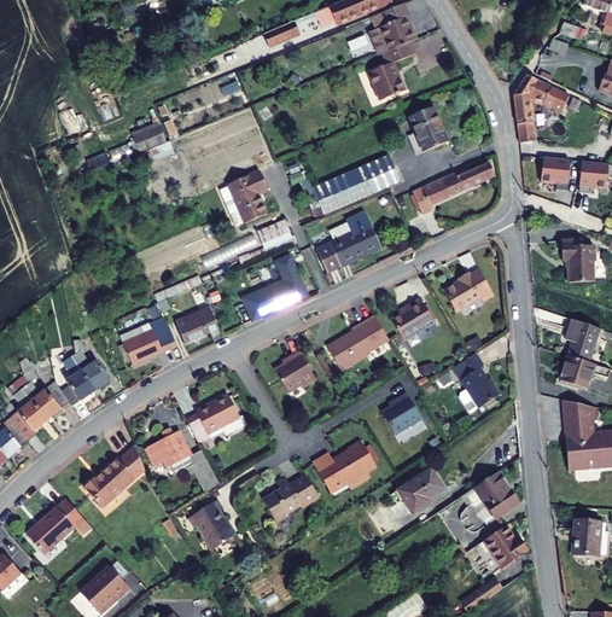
[(343,0),(326,7),(334,25),(347,21),(343,11),(349,9),(353,17),(389,3),(388,0),(343,0)]
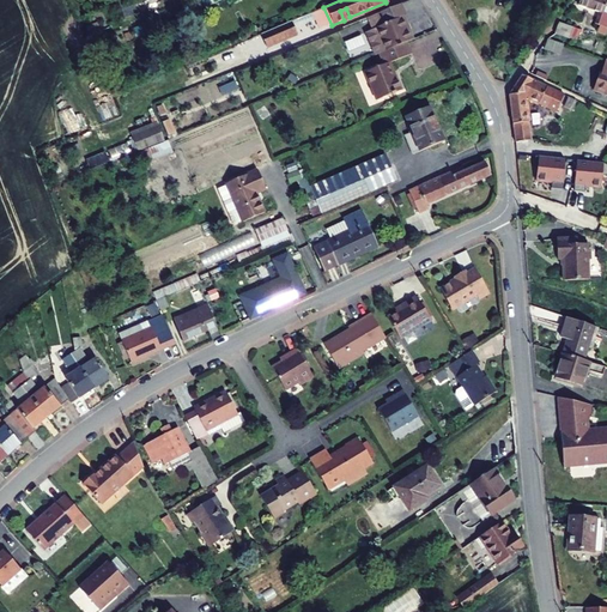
[(580,0),(578,4),(601,12),(598,24),(606,28),(606,0),(580,0)]
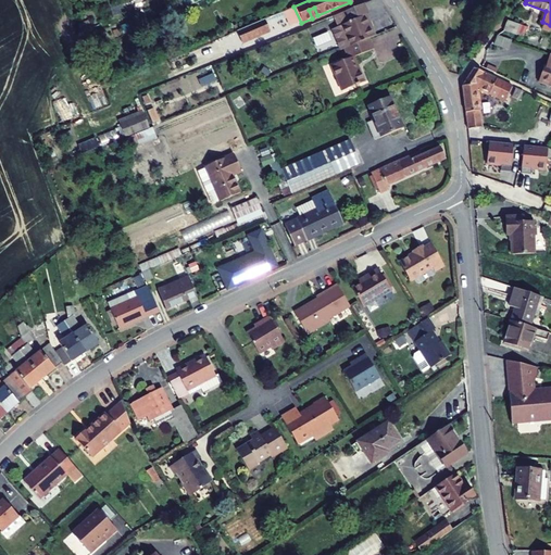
[(364,14),(361,3),(335,14),(339,24),(333,27),(341,48),(345,48),(370,37),(374,35),(364,14)]
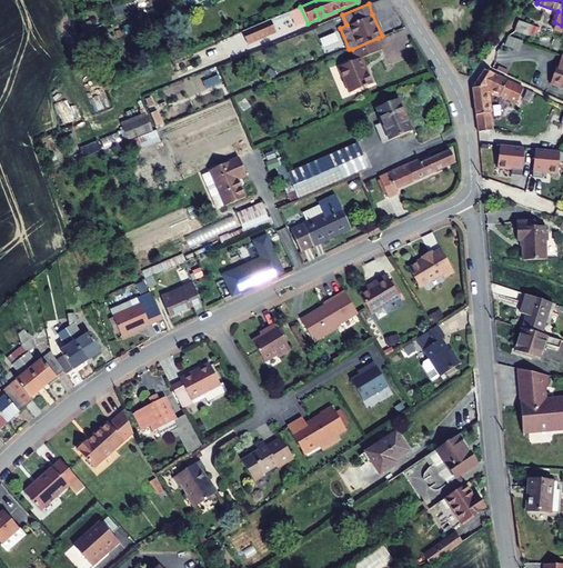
[(516,23),(514,30),(526,35),(536,33),(538,27),(519,20),(516,23)]
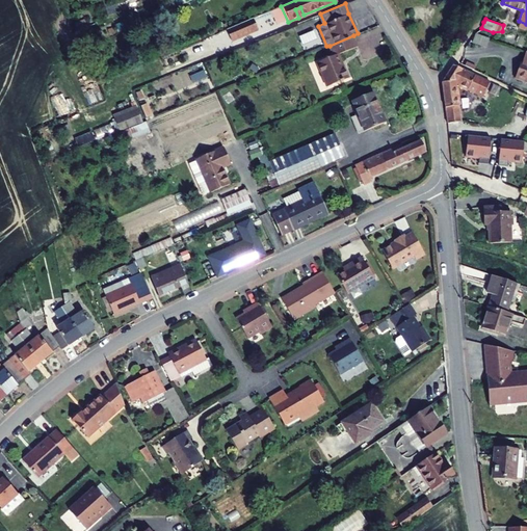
[(481,45),(483,36),(470,33),(468,42),(481,45)]
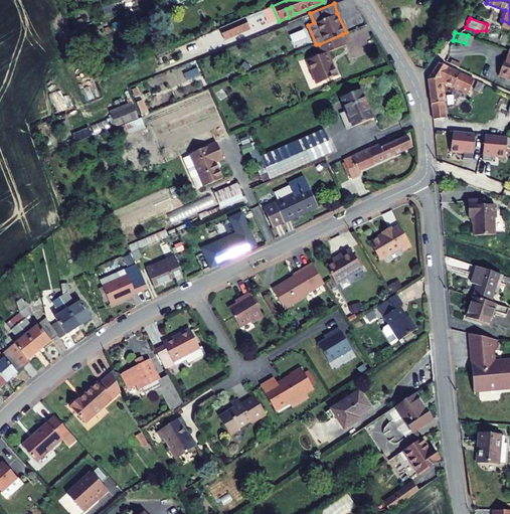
[(346,44),(342,34),(319,44),(322,53),(307,59),(317,82),(337,73),(333,63),(331,64),(326,52),(346,44)]
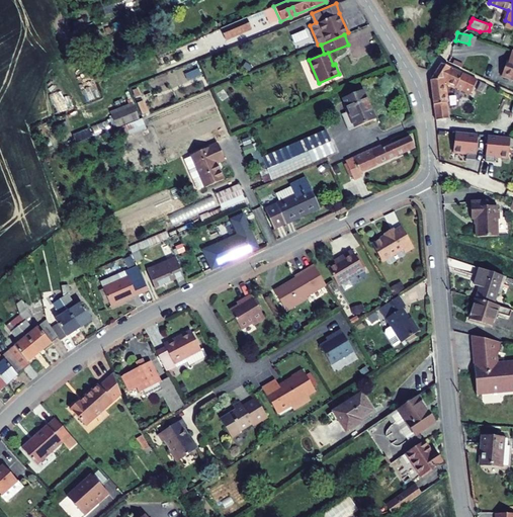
[(507,58),(502,76),(512,79),(512,49),(509,59),(507,58)]
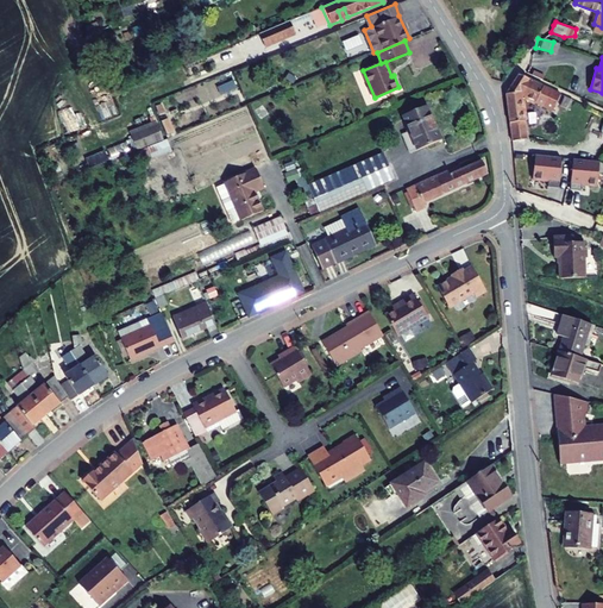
[(519,73),(506,93),(513,139),(526,138),(519,95),(552,110),(553,106),(557,107),(558,105),(559,105),(563,98),(552,93),(553,89),(519,73)]
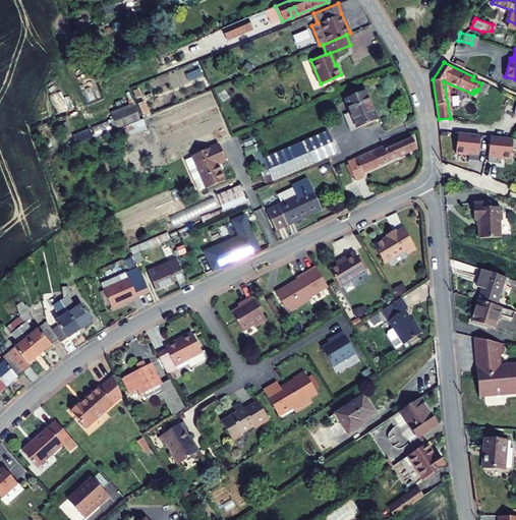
[(365,90),(345,98),(350,111),(344,113),(351,129),(378,118),(365,90)]
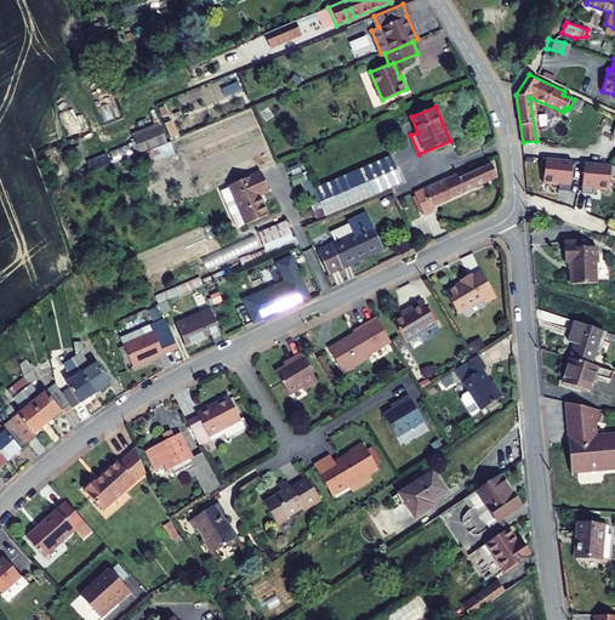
[(558,119),(556,126),(565,131),(569,125),(558,119)]
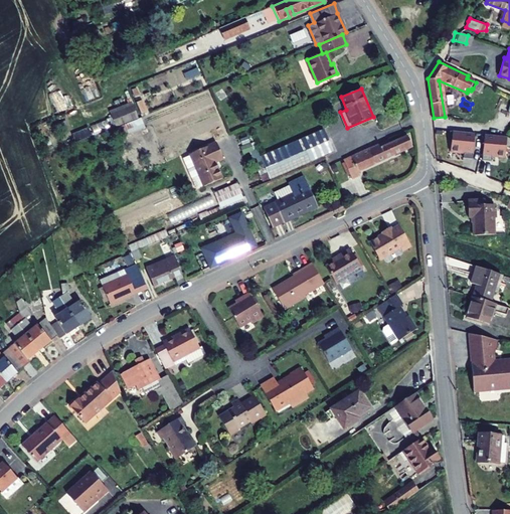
[(109,105),(96,110),(99,117),(112,112),(109,105)]
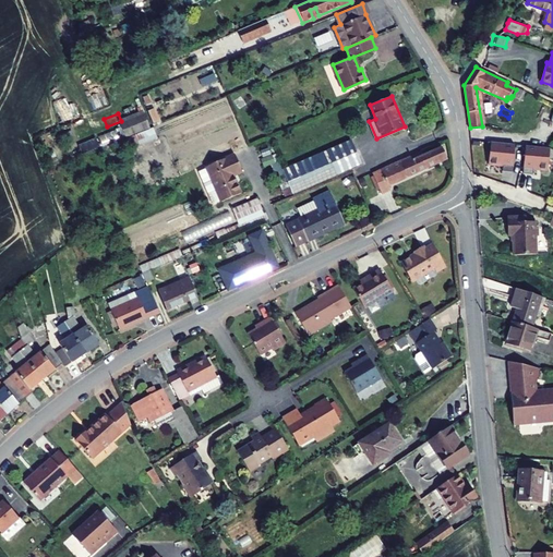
[(351,138),(283,169),(293,194),(351,168),(362,165),(351,138)]
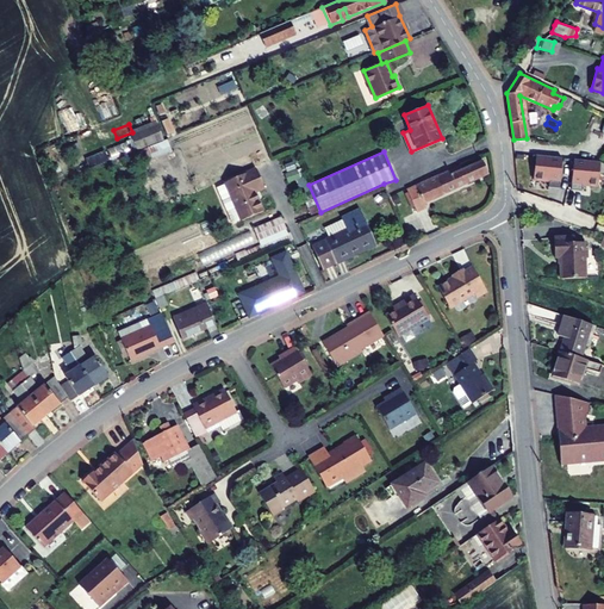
[(553,187),(556,157),(527,154),(525,166),(529,166),(528,178),(543,179),(542,186),(553,187)]
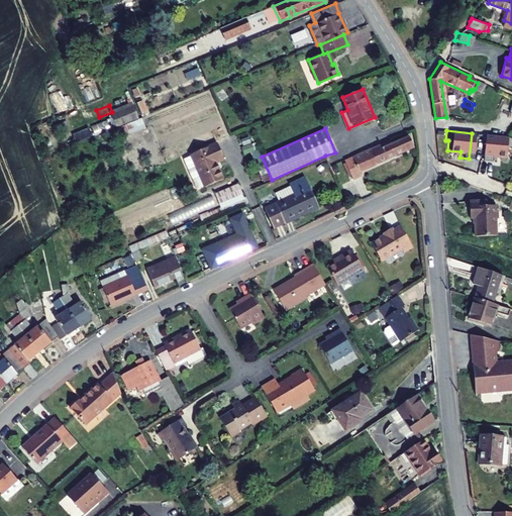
[(504,136),(482,134),(479,160),(488,161),(489,155),(502,157),(503,146),(506,146),(510,139),(504,136)]
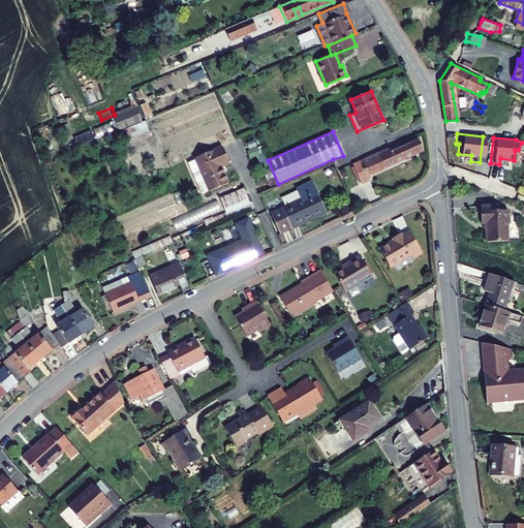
[(399,143),(352,163),(361,182),(369,179),(367,174),(423,150),(419,138),(401,146),(399,143)]
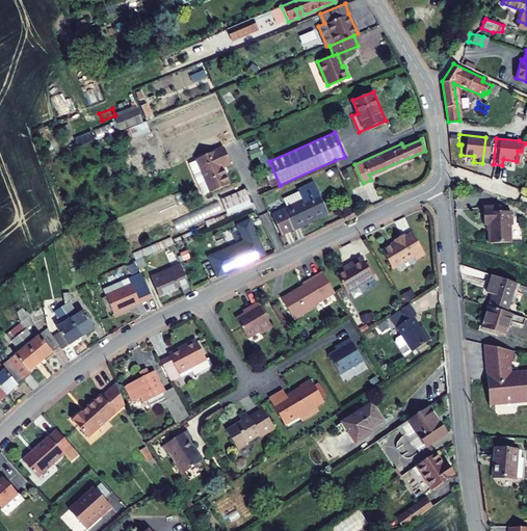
[(224,147),(195,158),(205,180),(224,171),(221,166),(231,162),(224,147)]
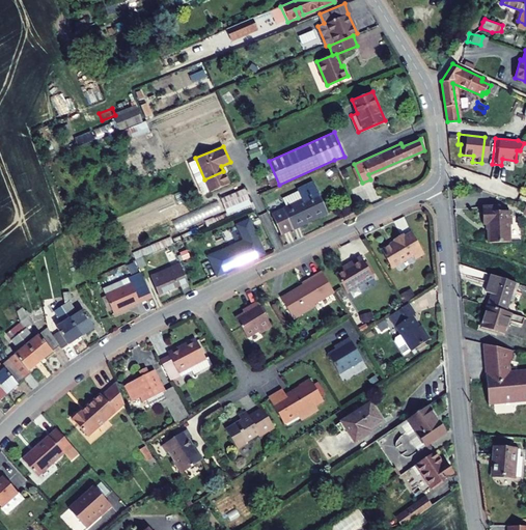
[(228,184),(223,171),(204,179),(210,191),(228,184)]
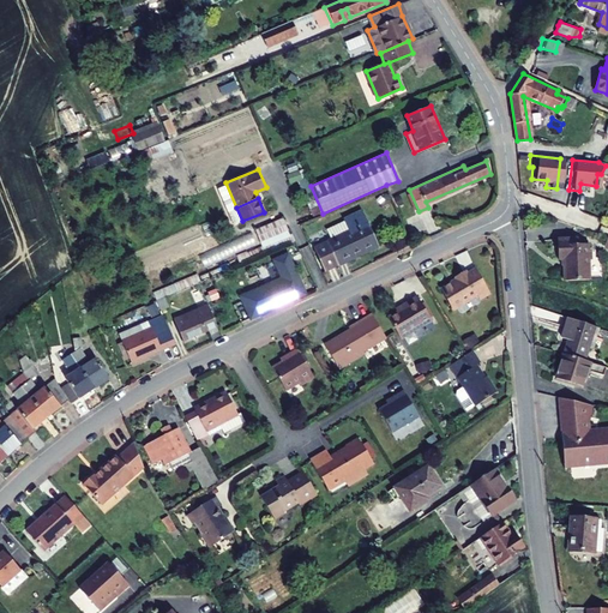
[(331,239),(313,247),(325,270),(379,245),(362,210),(344,217),(344,220),(326,228),(331,239)]
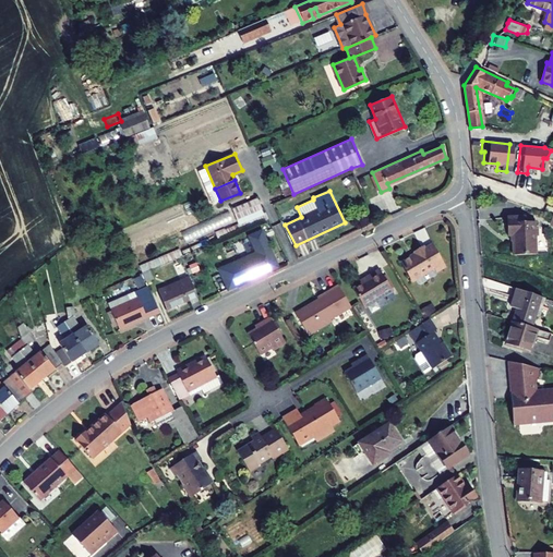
[(257,197),(232,208),(237,218),(262,208),(257,197)]
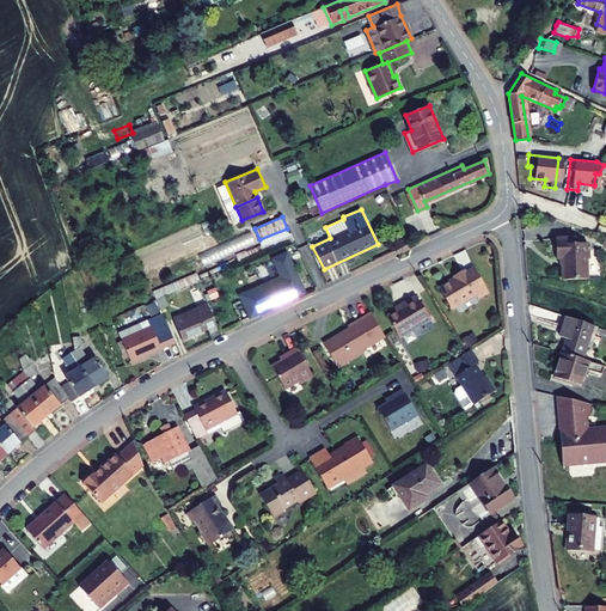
[(199,266),(250,242),(244,230),(193,254),(199,266)]
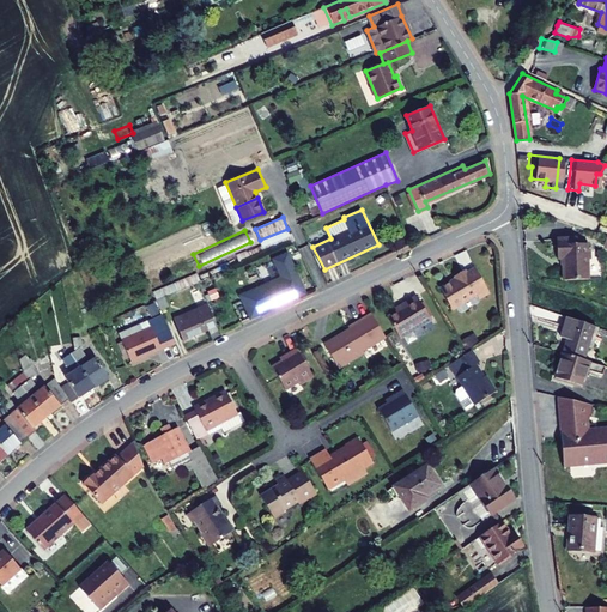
[(562,259),(563,280),(588,279),(587,260),(589,258),(589,248),(587,249),(587,243),(577,244),(576,240),(572,238),(554,238),(556,259),(562,259)]
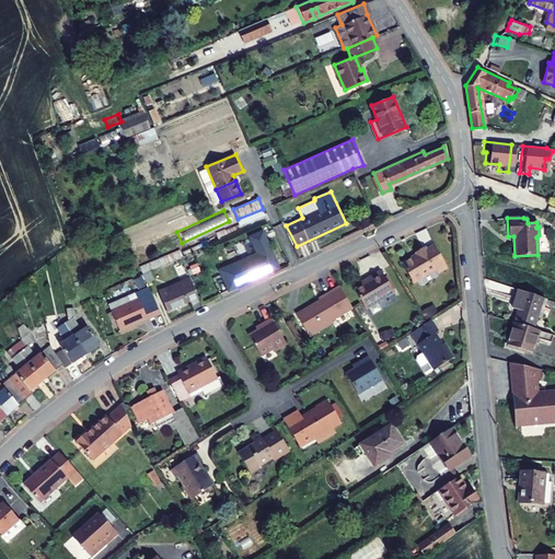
[(258,253),(220,269),(229,289),(278,267),(262,231),(251,236),(258,253)]
